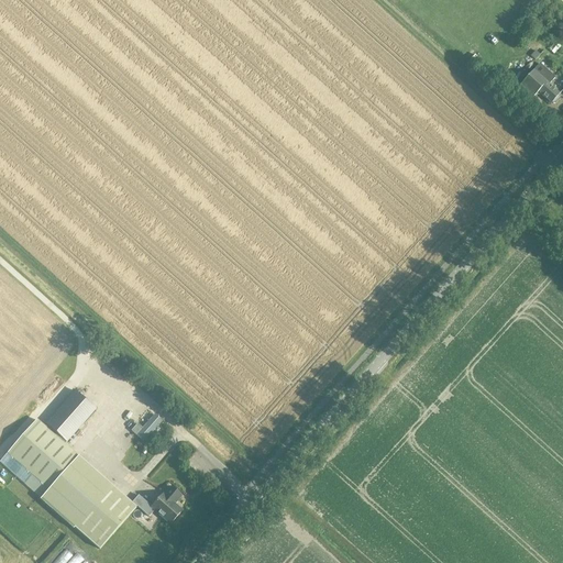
[(553,54),(561,46),(555,42),(549,50),(553,54)]
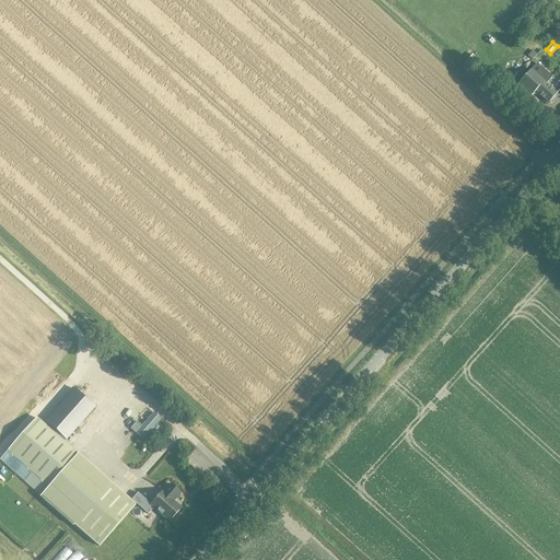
[(533,59),(537,54),(532,50),(527,56),(533,59)]
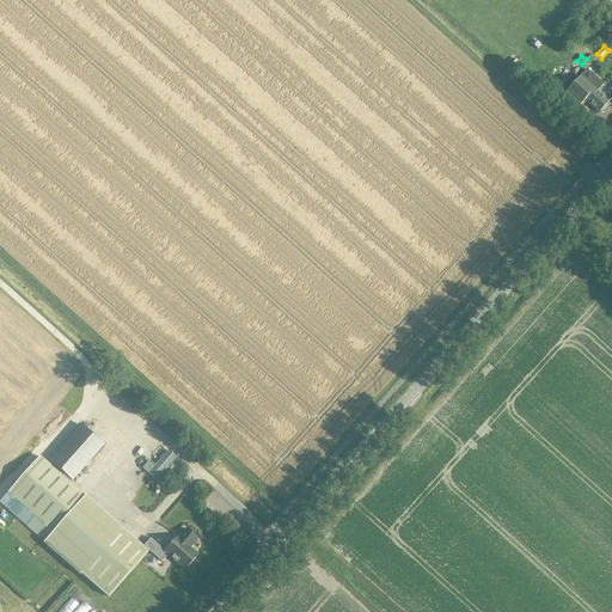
[(599,112),(607,103),(595,92),(603,85),(587,69),(560,99),(574,112),(585,101),(599,112)]
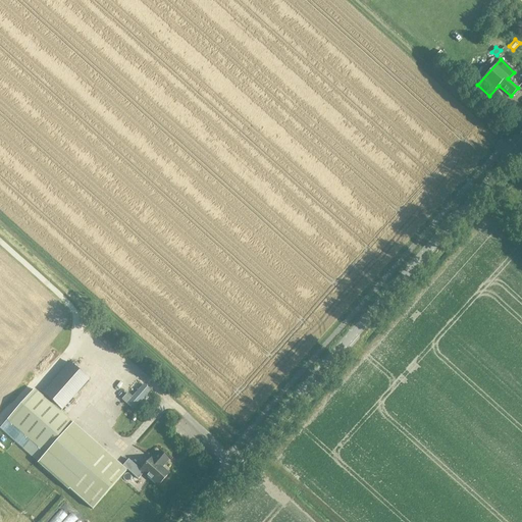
[(41,397),(34,389),(6,420),(45,455),(72,424),(59,413),(89,380),(69,363),(42,394),(43,394),(41,397)]
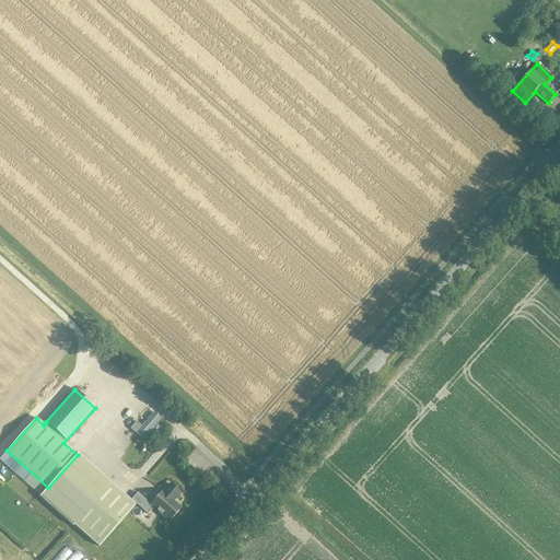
[(142,441),(161,420),(153,413),(142,427),(137,422),(130,430),(142,441)]
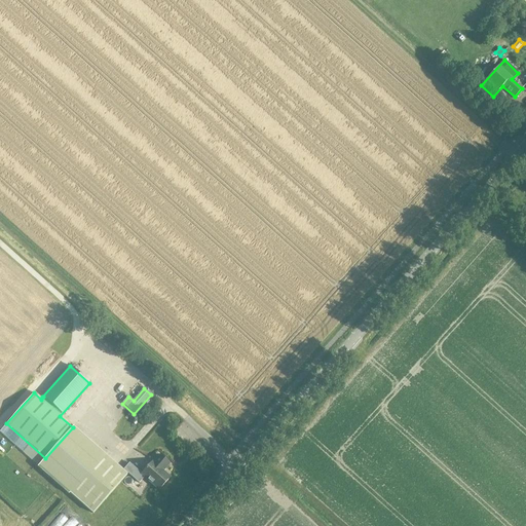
[(73,427),(45,458),(38,465),(92,514),(120,482),(127,475),(125,474),(123,472),(73,427)]
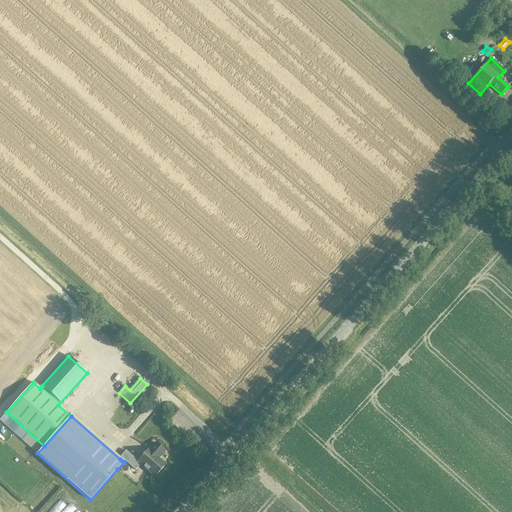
[(121,458),(120,459),(122,461),(123,460),(135,470),(140,464),(155,477),(165,465),(158,459),(165,451),(156,443),(149,451),(148,450),(138,462),(126,451),(120,457),(121,458)]
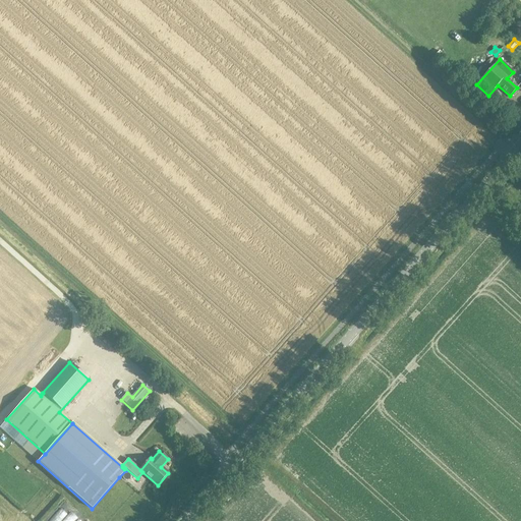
[(74,520),(78,517),(71,511),(68,514),(60,508),(49,520),(74,520)]
